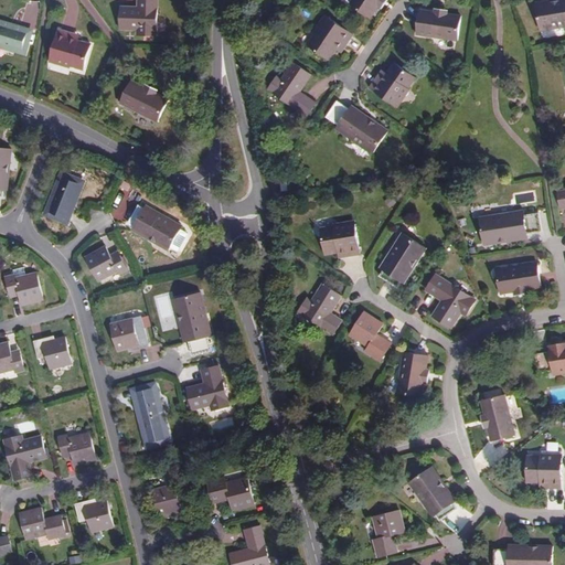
[(157,0),(141,0),(141,7),(121,6),(120,28),(141,30),(140,34),(157,35),(157,0)]
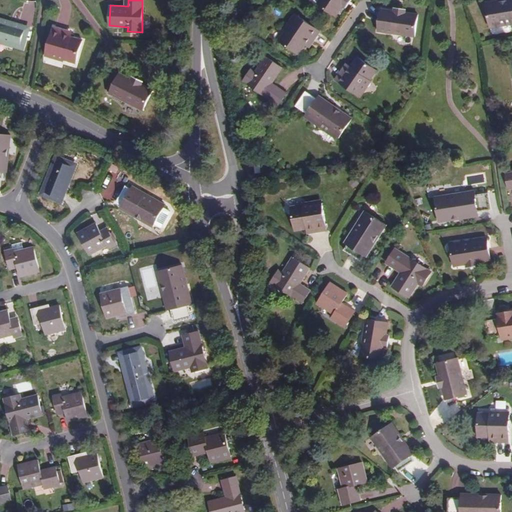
[(342,5),(343,6),(346,0),(317,0),(316,2),(335,15),(342,5)]
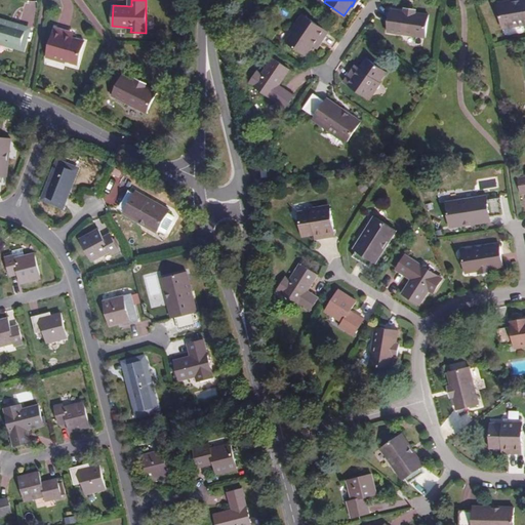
[(524,0),(519,0),(511,1),(510,0),(497,0),(496,0),(500,27),(524,23),(524,0)]
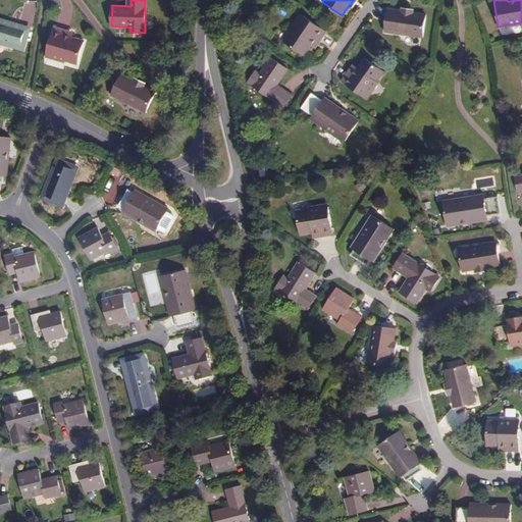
[(412,12),(412,11),(400,9),(399,10),(386,8),(383,32),(421,37),(424,14),(412,12)]
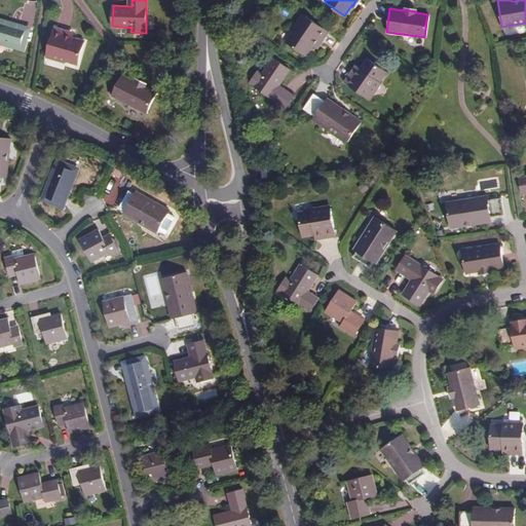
[(329,32),(301,12),(291,29),(292,30),(285,40),(306,54),(313,44),(317,47),(329,32)]
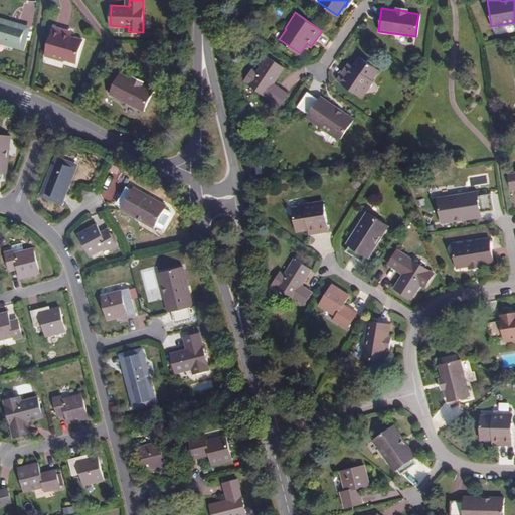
[(28,30),(0,20),(0,41),(21,49),(28,30)]
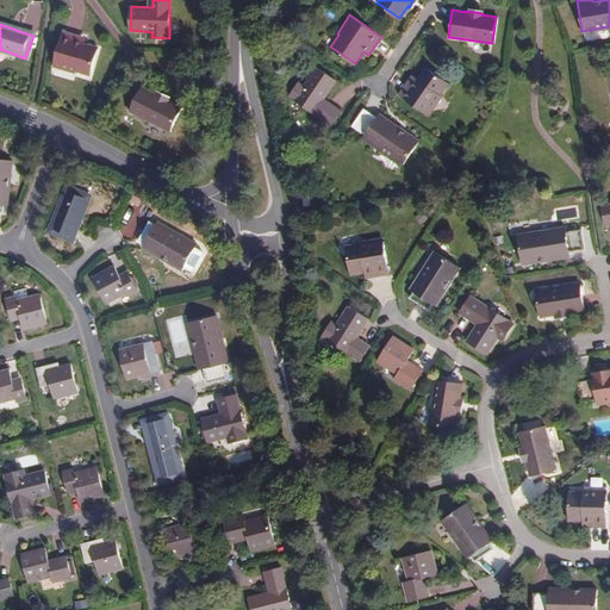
[(87,44),(64,37),(54,72),(74,79),(74,78),(88,81),(98,55),(85,50),(87,44)]
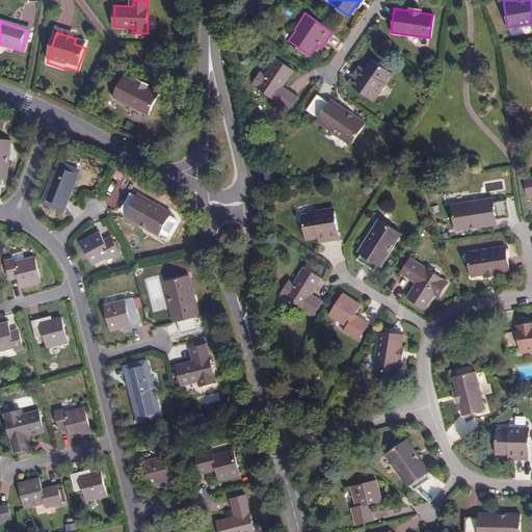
[(383,67),(368,55),(349,82),(365,92),(366,91),(376,99),(390,77),(380,71),(383,67)]
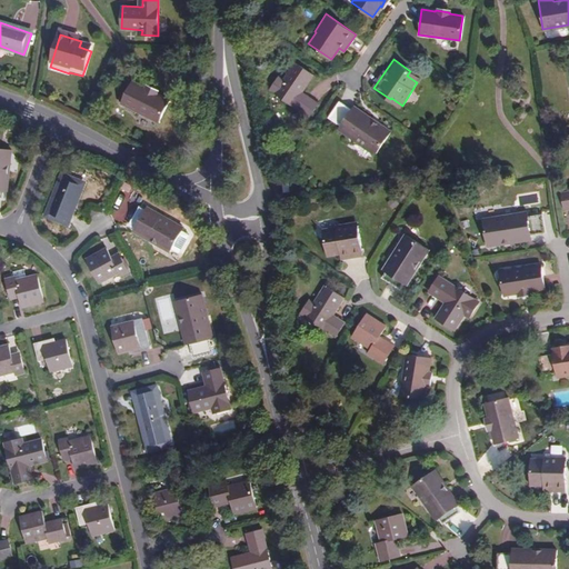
[(315,75),(296,61),(283,80),(279,77),(270,90),(309,117),(318,103),(302,92),(315,75)]
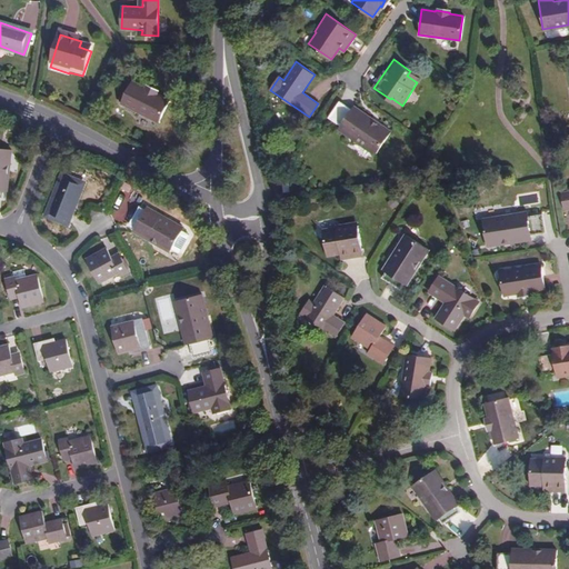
[(159,92),(159,91),(147,85),(147,86),(135,79),(123,101),(159,120),(170,99),(159,92)]
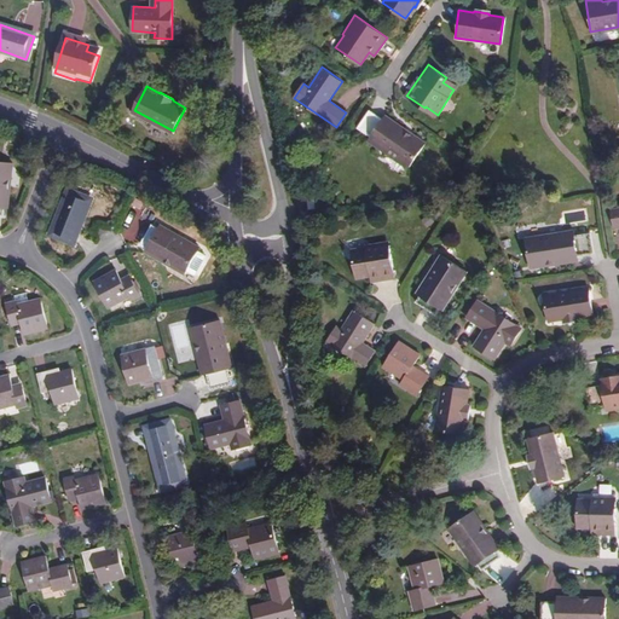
[(160,92),(173,99),(175,94),(162,88),(160,92)]
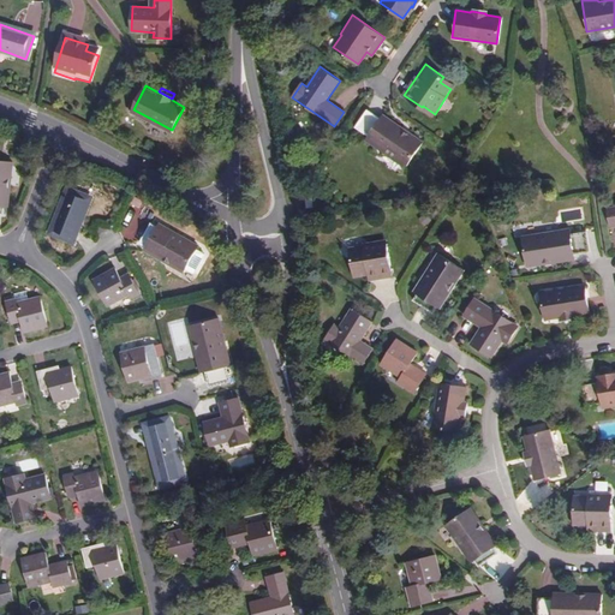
[(406,135),(381,118),(368,109),(354,127),(369,137),(366,141),(406,167),(423,142),(407,131),(406,135)]
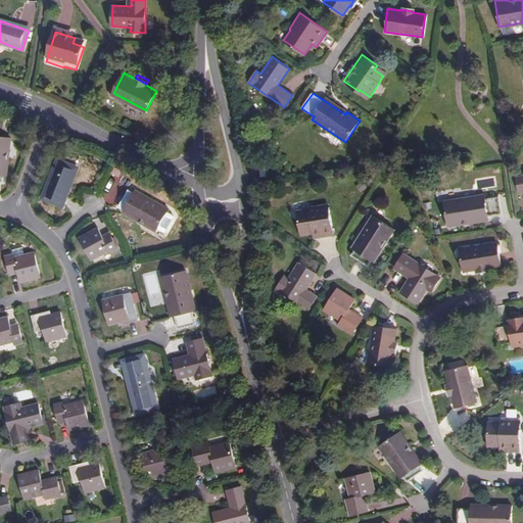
[(326,97),(324,100),(345,114),(346,111),(326,97)]
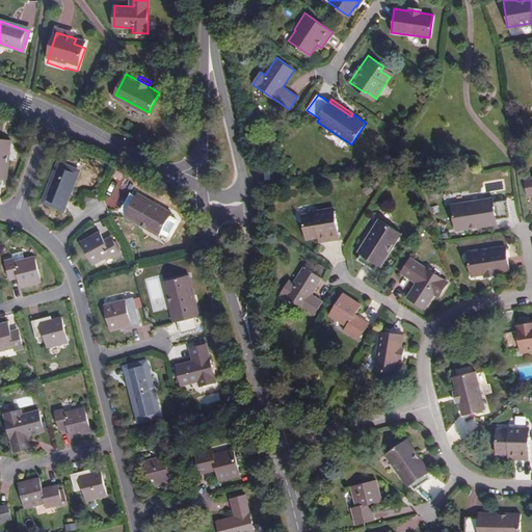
[(0,185),(1,186),(2,179),(5,154),(8,155),(9,140),(0,138),(0,185)]
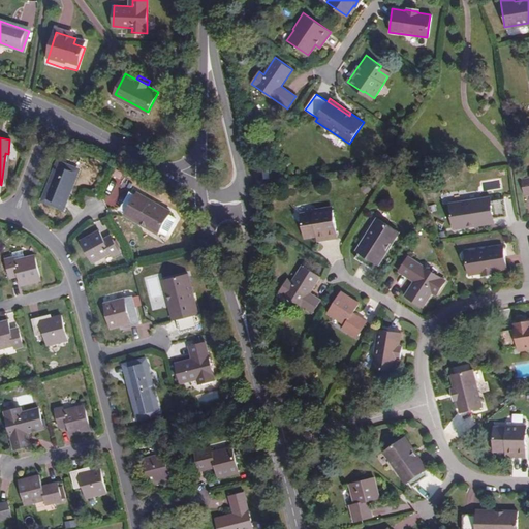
[(76,170),(58,163),(42,199),(61,208),(76,170)]
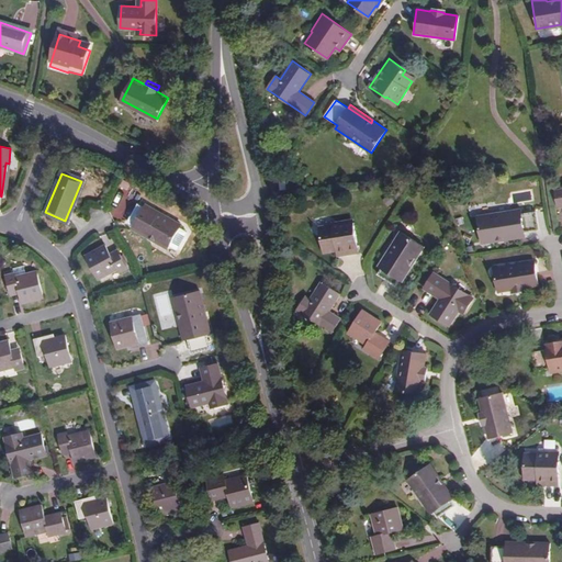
[(284,180),(277,181),(279,190),(287,188),(284,180)]
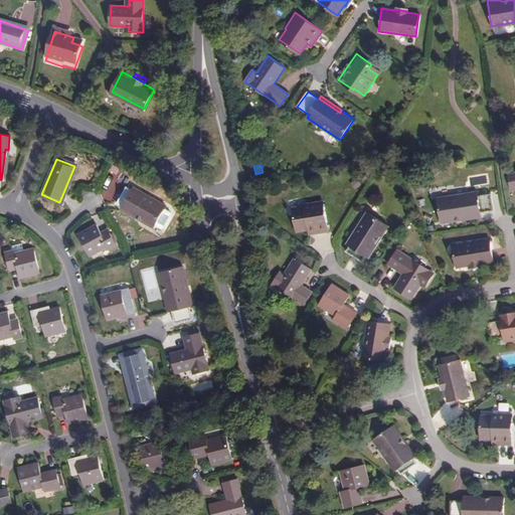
[(141,218),(139,221),(151,228),(164,205),(132,186),(130,190),(125,187),(116,202),(121,206),(141,218)]
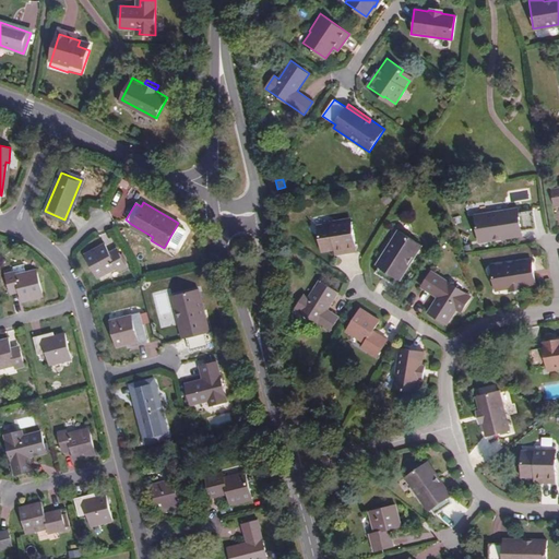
[(492,235),(521,230),(535,227),(532,209),(518,211),(516,207),(474,214),(478,241),(494,239),(492,235)]
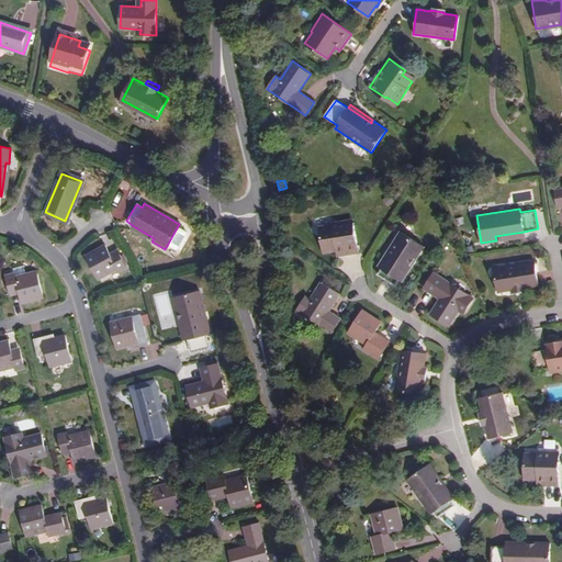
[(333,223),(318,225),(323,251),(335,249),(336,255),(357,251),(350,218),(333,221),(333,223)]
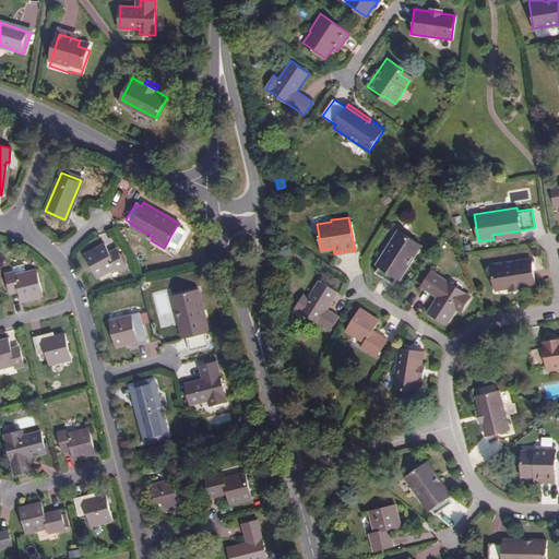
[(129,227),(151,240),(153,237),(131,224),(129,227)]
